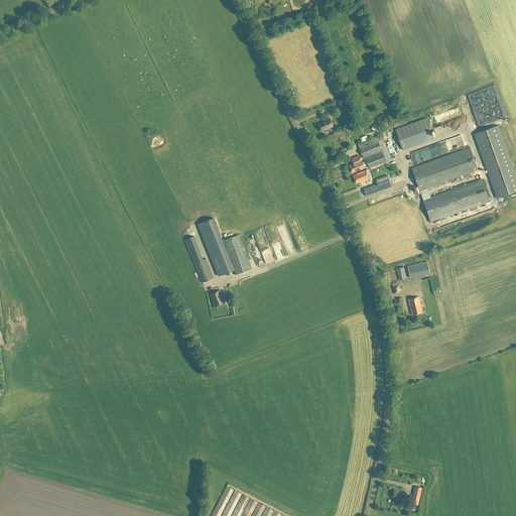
[(337,101),(341,110),(346,108),(343,99),(337,101)]
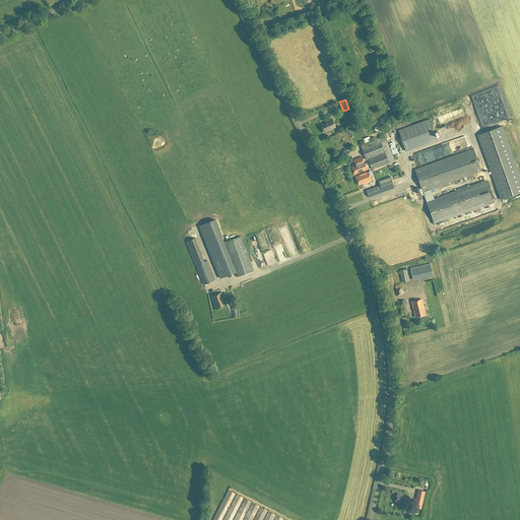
[(498,109),(502,109),(502,115),(505,115),(504,105),(494,105),(494,108),(497,108),(497,111),(498,111),(498,109)]
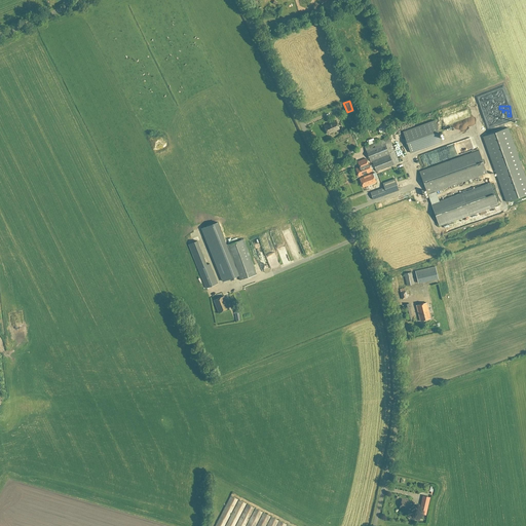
[(328,114),(330,121),(337,120),(335,112),(328,114)]
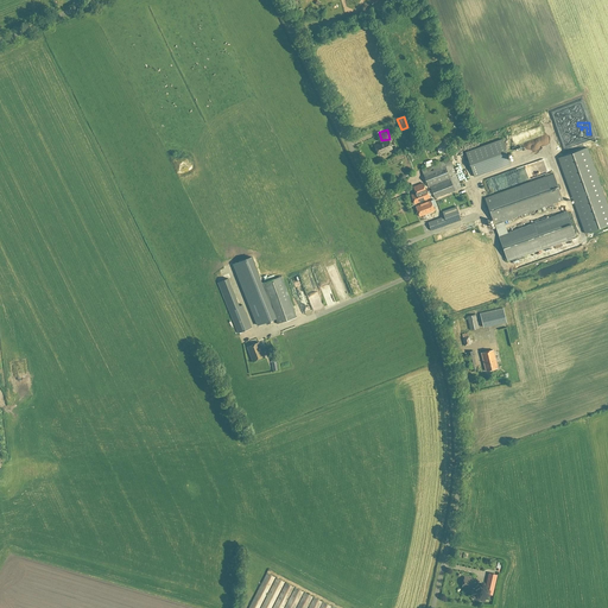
[(374,147),(378,156),(392,150),(388,140),(381,144),(374,147)]
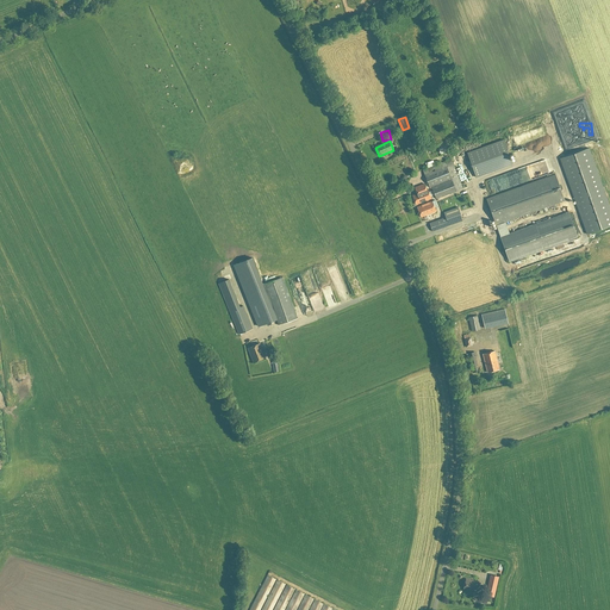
[(468,153),(477,176),(511,163),(503,141),(468,153)]
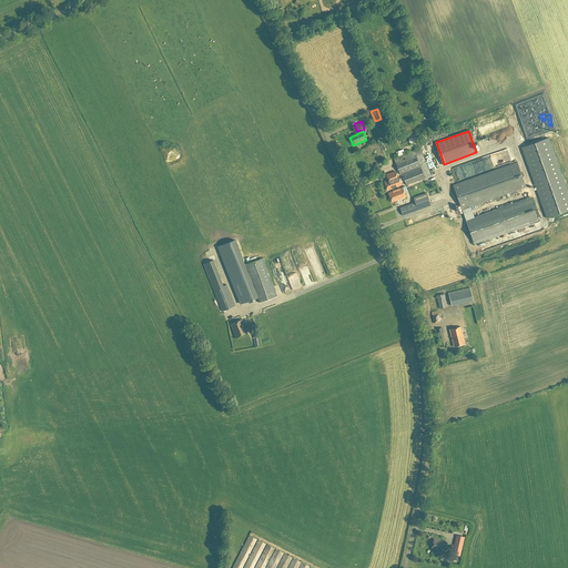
[(416,132),(406,135),(409,143),(418,140),(416,132)]
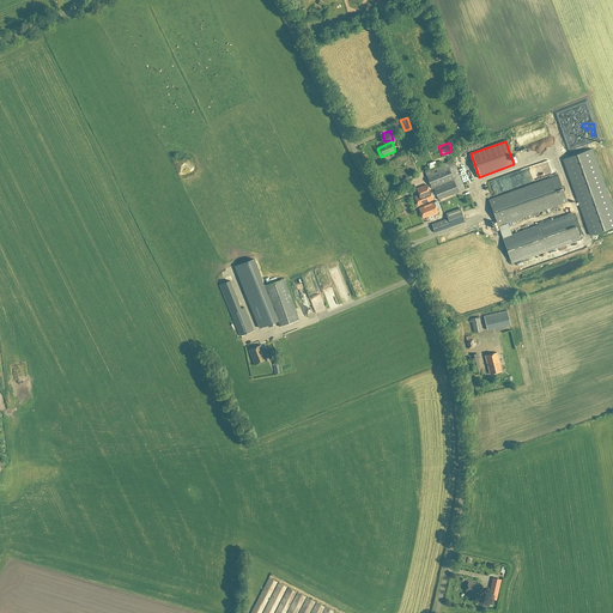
[(612,208),(592,150),(563,159),(589,236),(612,226),(612,208)]
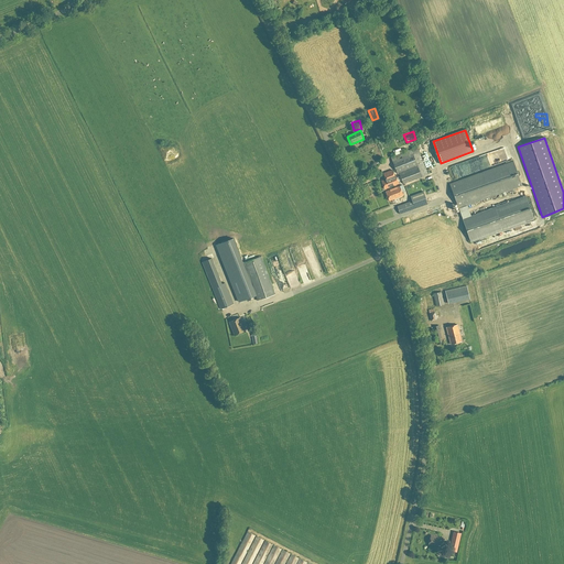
[(401,176),(397,177),(396,175),(394,176),(392,171),(383,174),(384,177),(386,177),(386,179),(381,181),(384,190),(388,187),(399,184),(398,182),(402,180),(404,184),(427,174),(418,148),(391,158),(397,173),(400,174),(401,176)]
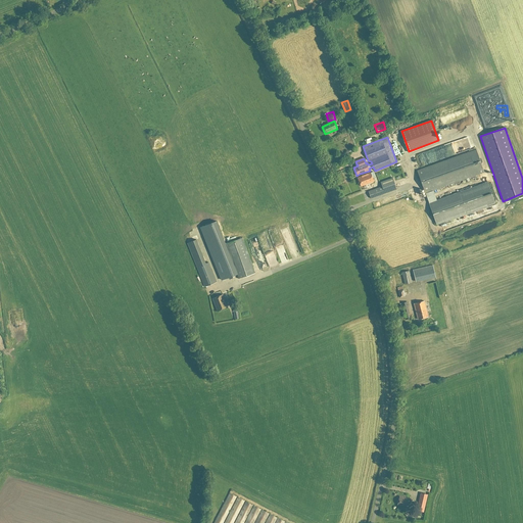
[(436,200),(433,191),(484,173),(477,151),(418,172),(436,225),(495,204),(488,182),(436,200)]
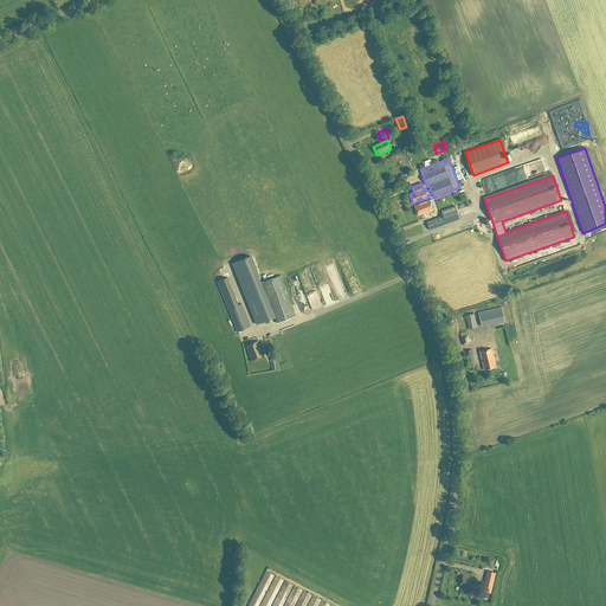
[(430,200),(418,205),(414,206),(418,217),(433,211),(430,200)]
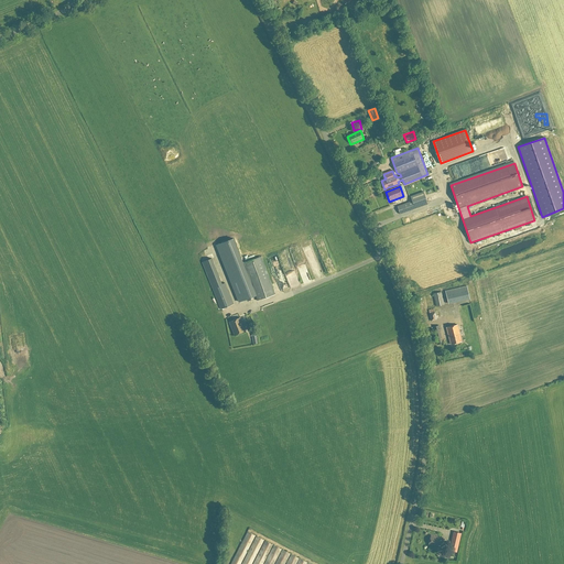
[(411,196),(412,202),(398,206),(400,214),(427,204),(423,192),(411,196)]
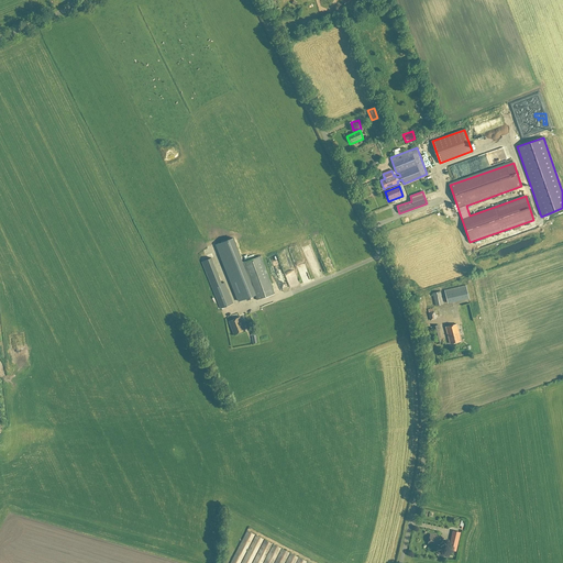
[(401,222),(404,228),(433,218),(434,219),(435,218),(433,211),(401,222)]
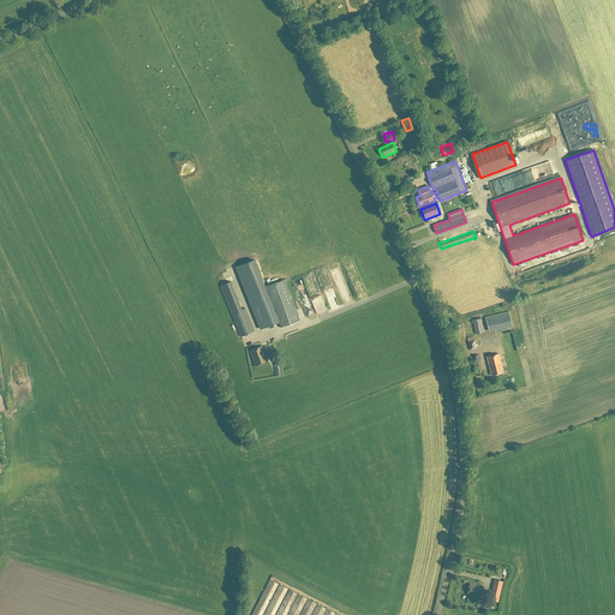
[(278,322),(266,287),(254,260),(236,267),(261,329),(278,322)]
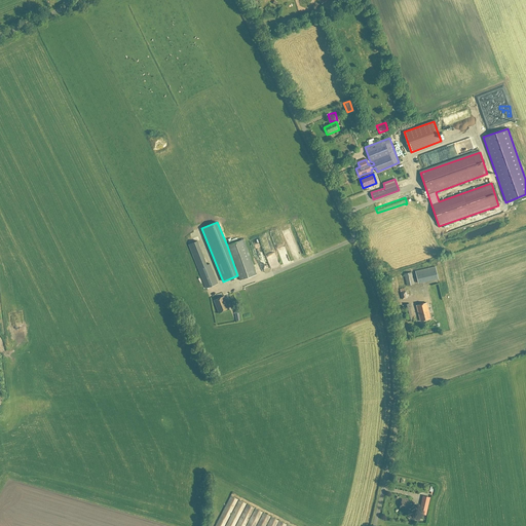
[(227,246),(237,275),(238,275),(240,280),(256,274),(243,239),(227,246)]
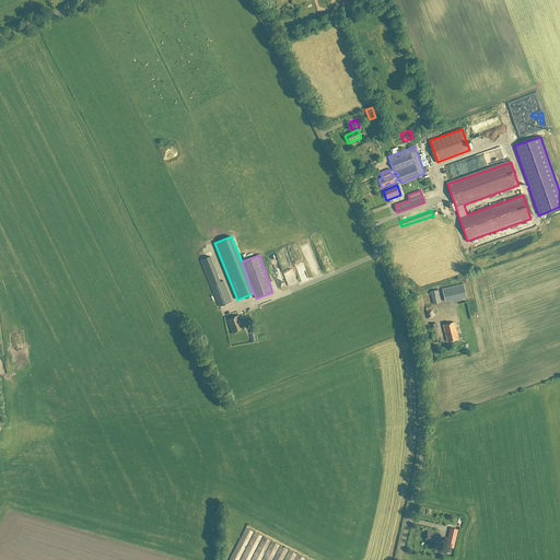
[(210,257),(201,260),(211,286),(219,306),(232,302),(223,281),(220,282),(210,257)]
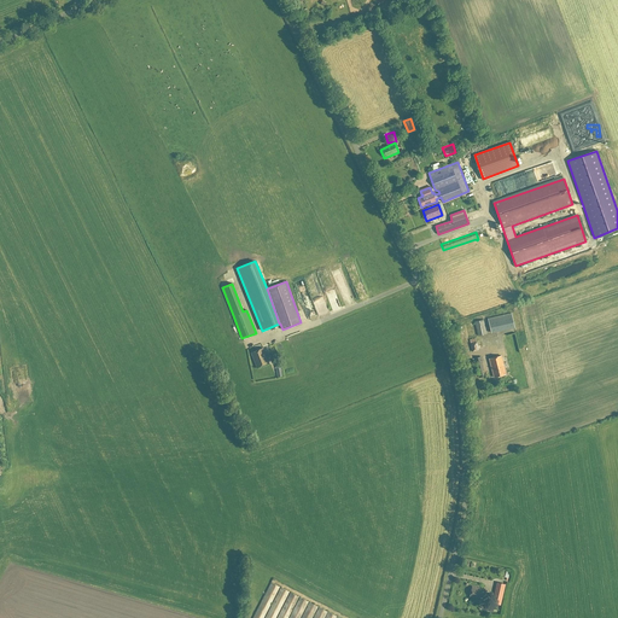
[(512,313),(488,319),(491,333),(514,327),(512,313)]
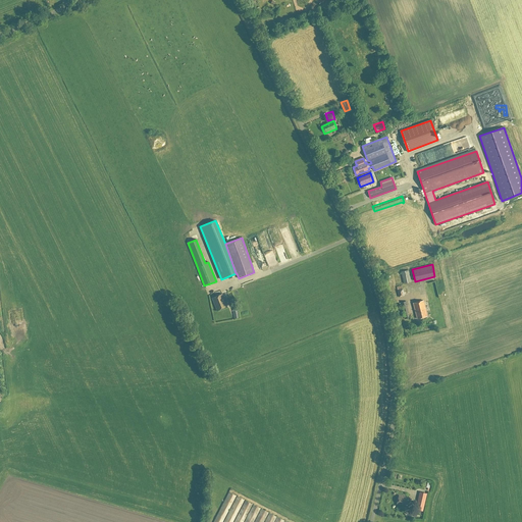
[(408,270),(402,272),(404,283),(411,282),(408,270)]
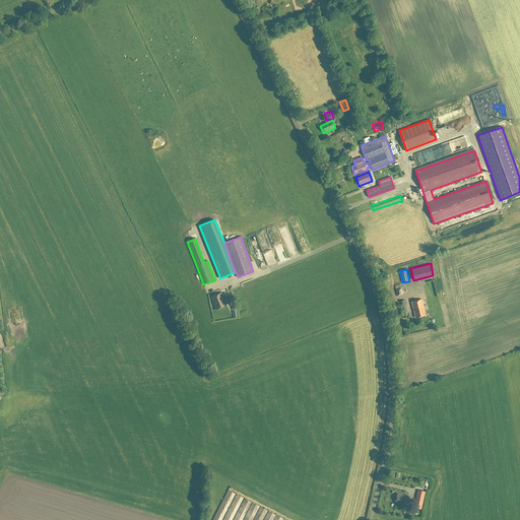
[(225,305),(221,293),(211,297),(216,309),(225,305)]
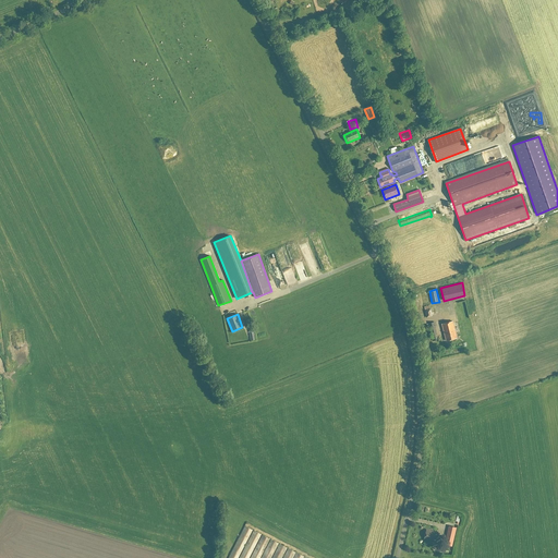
[(441,324),(446,341),(457,338),(452,322),(441,324)]
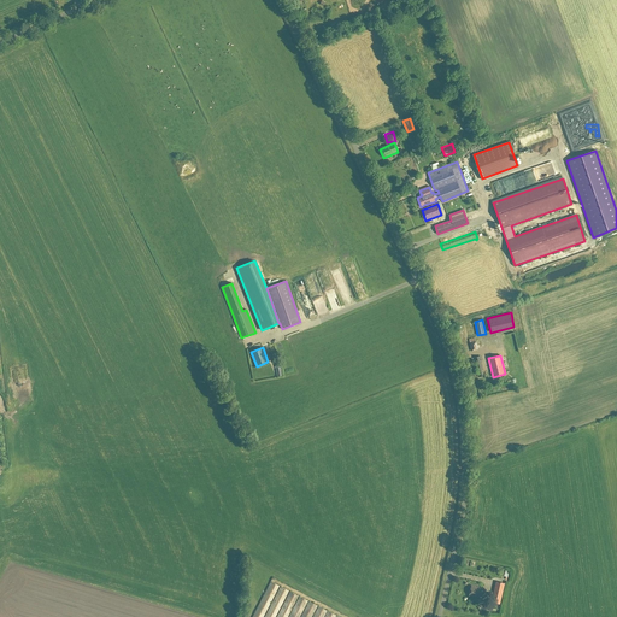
[(485,375),(480,357),(474,358),(479,377),(485,375)]
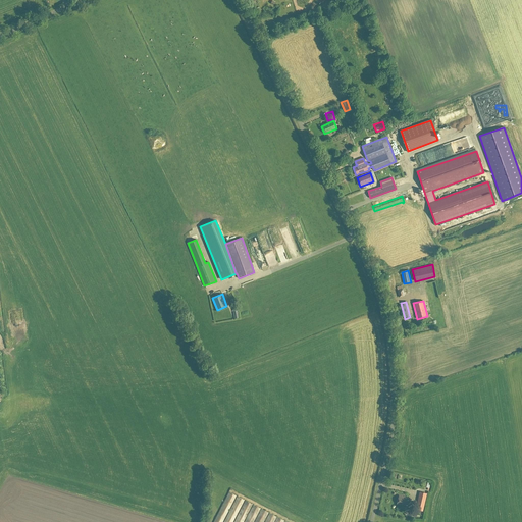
[(229,492),(213,521),(222,521),(237,496),(229,492)]
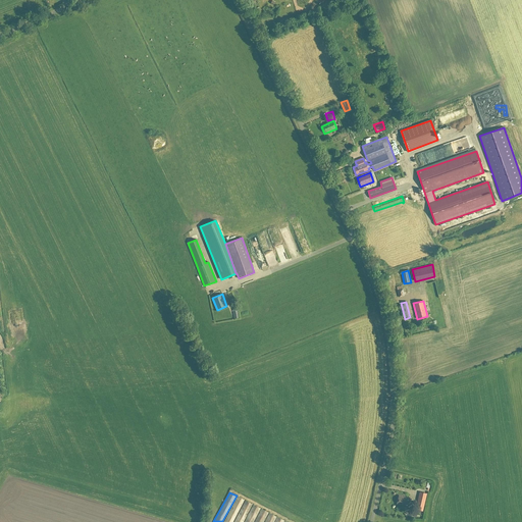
[(410,498),(399,496),(397,505),(408,507),(410,498)]
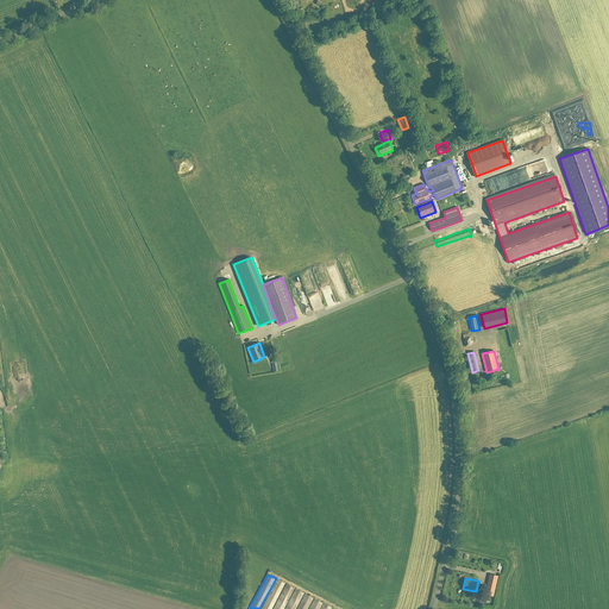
[(271,608),(284,583),(276,579),(261,608),(271,608)]
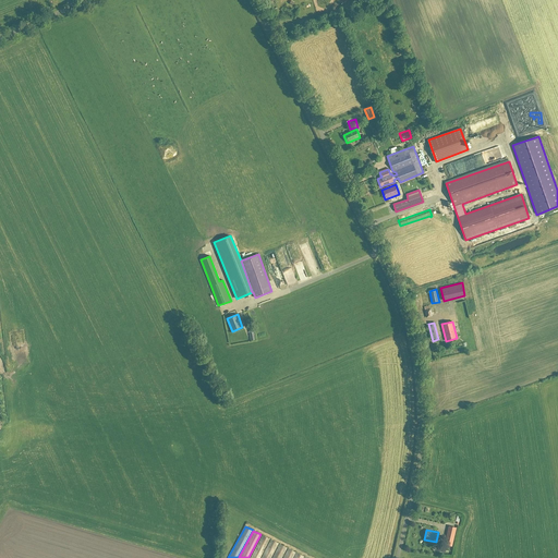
[(259,557),(269,540),(262,535),(250,557),(259,557)]
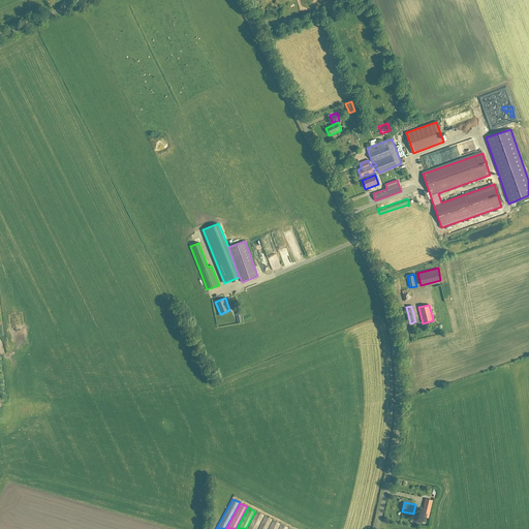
[(256,528),(263,516),(256,511),(247,528),(256,528)]
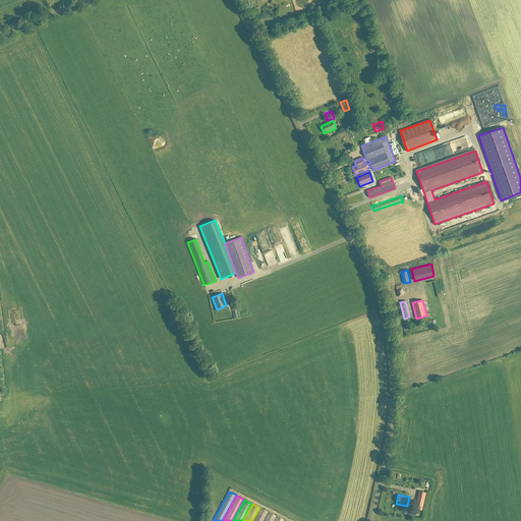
[(263,520),(268,512),(261,508),(253,520),(263,520)]
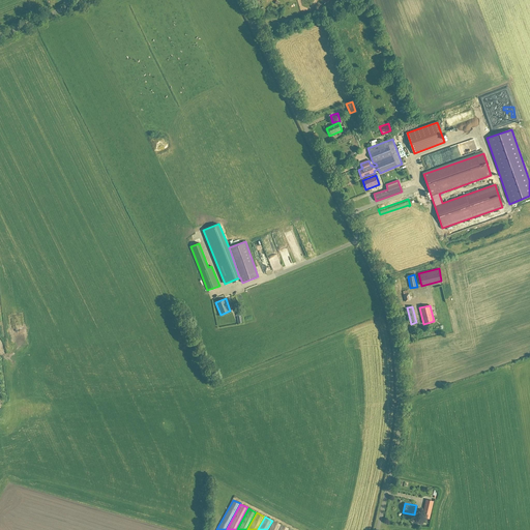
[(277,529),(281,525),(273,521),(268,529),(277,529)]
